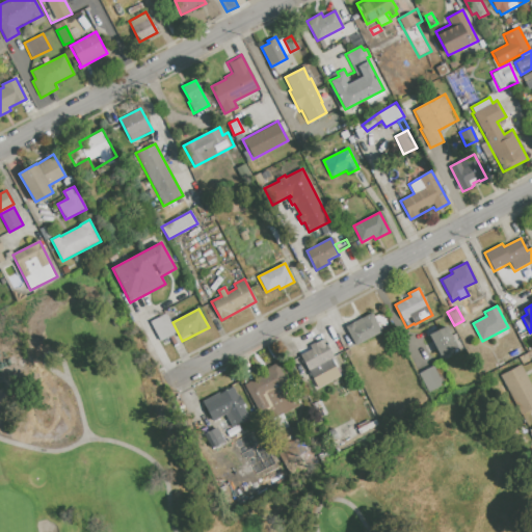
[(150,321),(165,313),(176,333),(160,341),(150,321)]
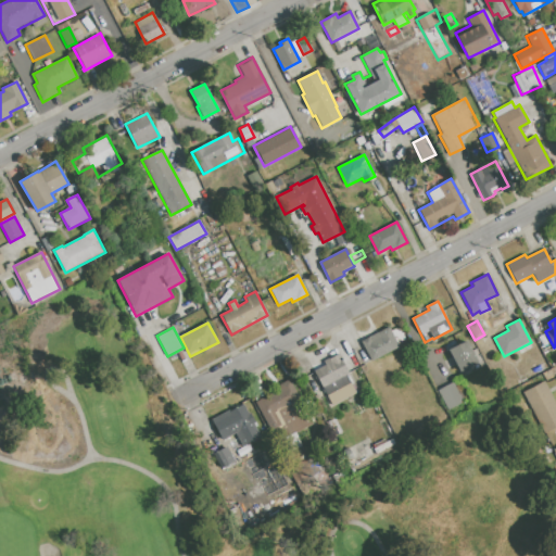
[(371,362),(361,341),(388,327),(399,348),(371,362)]
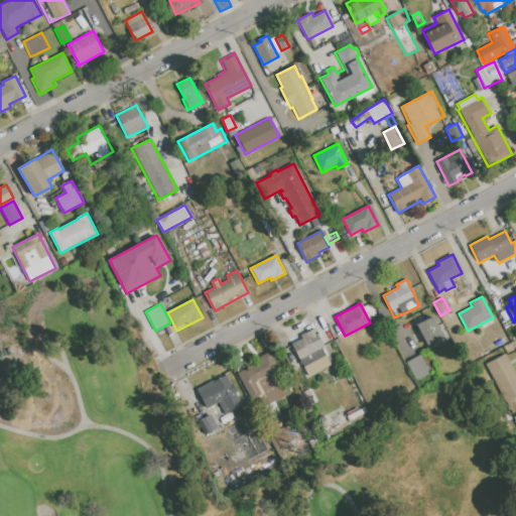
[(415,325),(433,315),(443,337),(426,346),(415,325)]
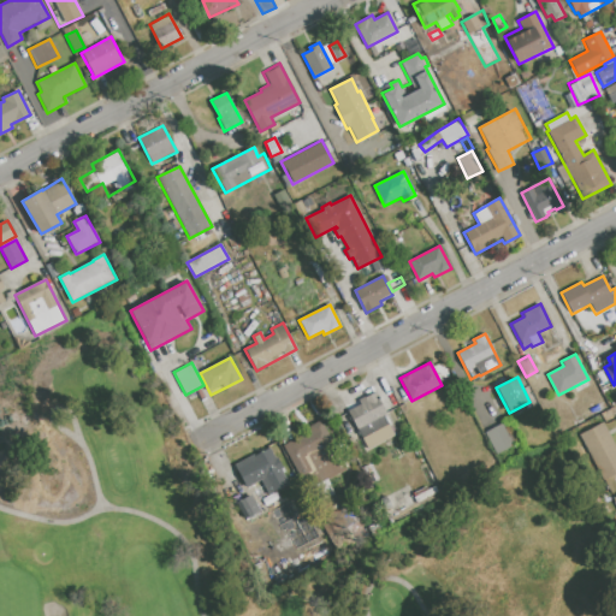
[(367,450),(348,410),(360,404),(357,401),(373,392),(375,397),(378,397),(386,414),(384,415),(395,437),(367,450)]
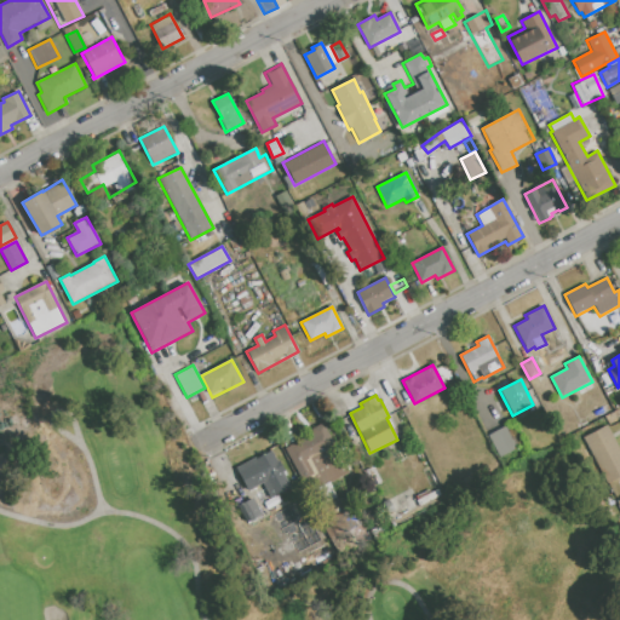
[(604,405),(609,414),(595,420),(591,412),(604,405)]
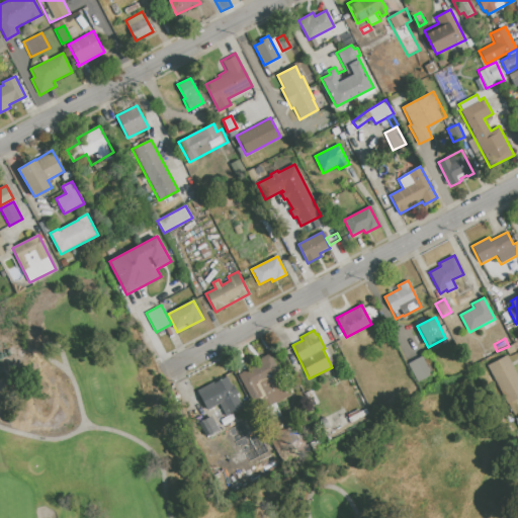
[(238,374),(249,368),(247,365),(269,353),(291,395),(258,412),(238,374)]
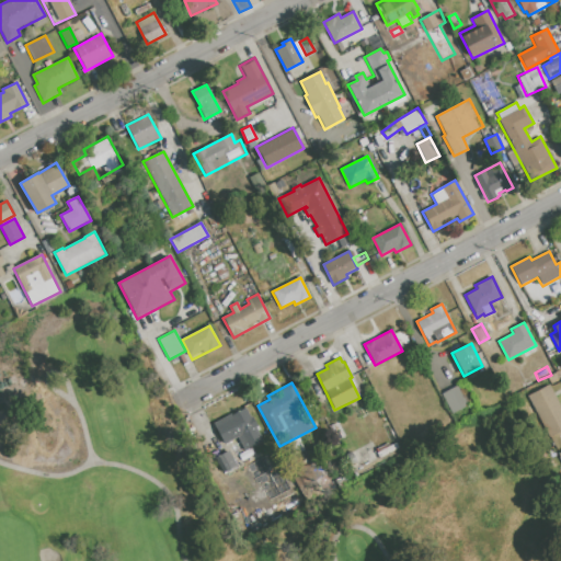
[(458,385),(469,405),(453,414),(441,393),(458,385)]
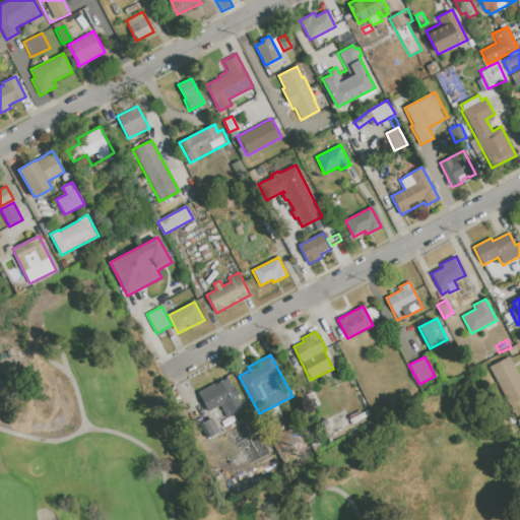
[(489,368),(509,356),(519,378),(519,398),(509,404),(489,368)]
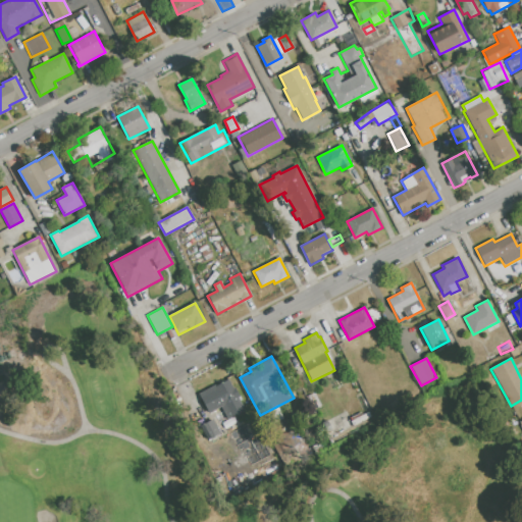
[(228,379),(246,410),(227,420),(220,407),(207,414),(197,396),(214,385),(215,386),(228,379)]
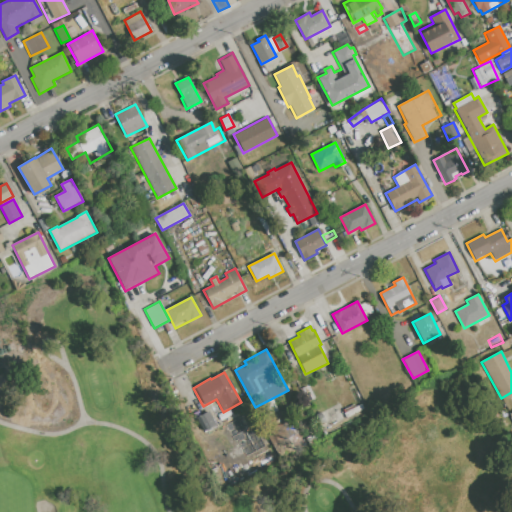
[(343,411),(355,404),(356,407),(361,404),(364,409),(347,418),(343,411)]
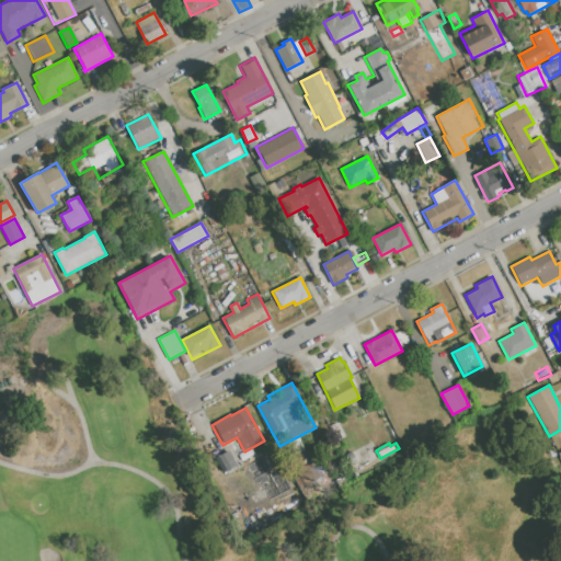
[(299,451),(312,445),(319,458),(306,465),(299,451)]
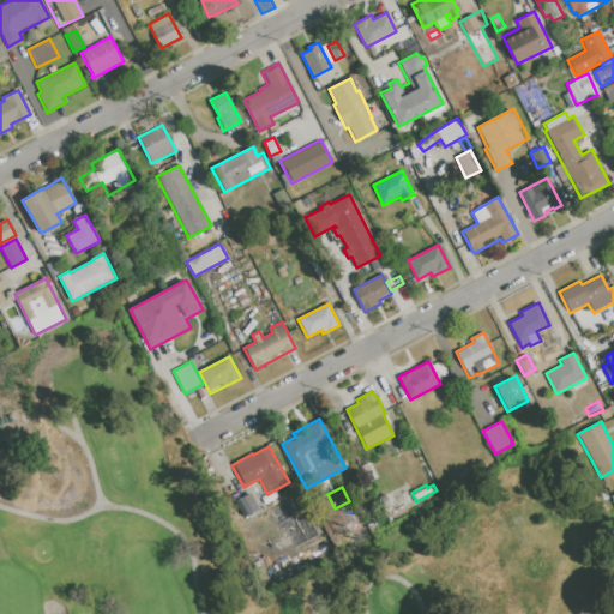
[(250,493),(258,510),(244,517),(235,500),(250,493)]
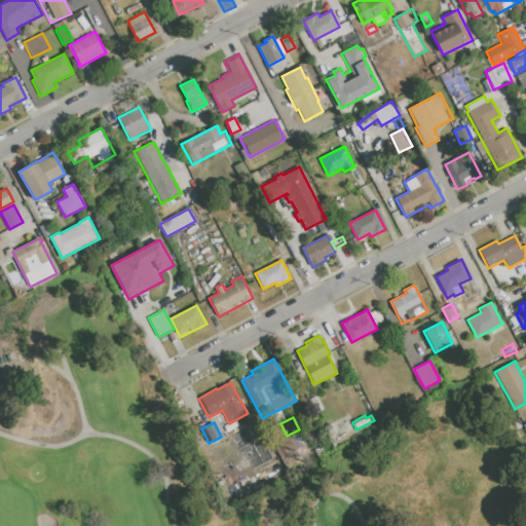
[(243,428),(251,424),(260,442),(253,445),(243,428)]
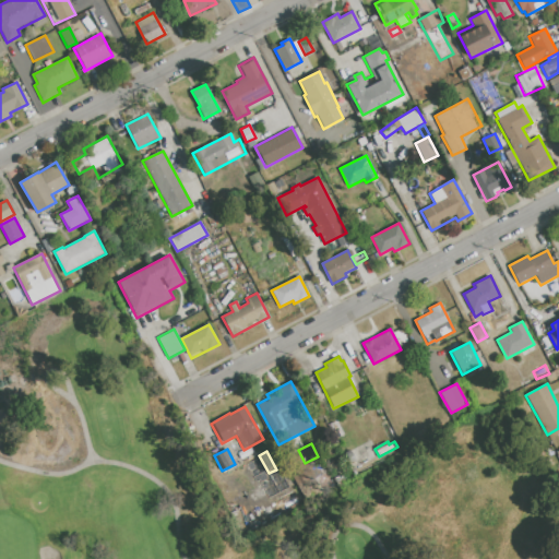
[(235,489),(239,497),(227,503),(223,495),(235,489)]
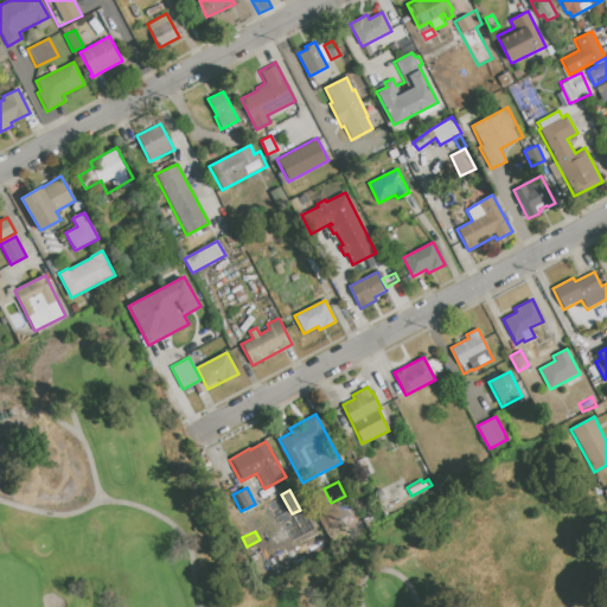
[(248,549),(260,543),(275,573),(263,579),(248,549)]
